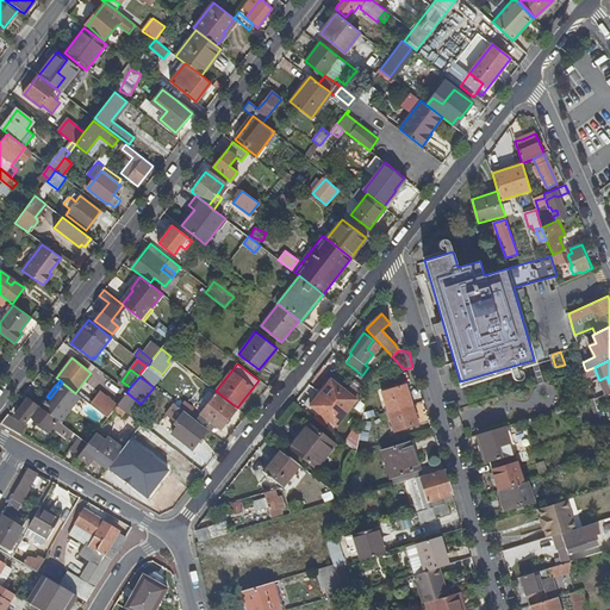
[(358,400),(330,380),(310,406),(336,428),(358,400)]
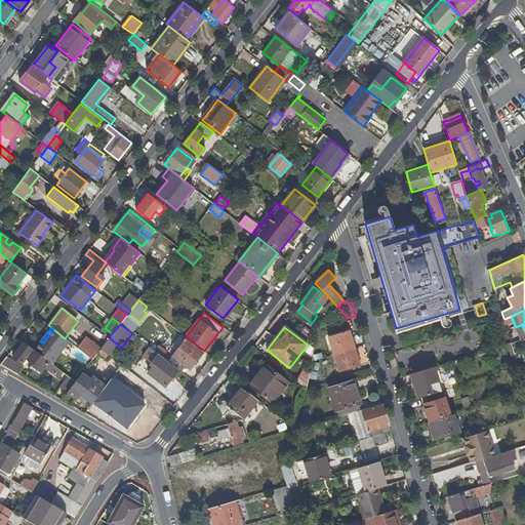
[(62,348),(68,340),(65,338),(53,329),(43,342),(40,341),(34,350),(50,362),(62,348)]
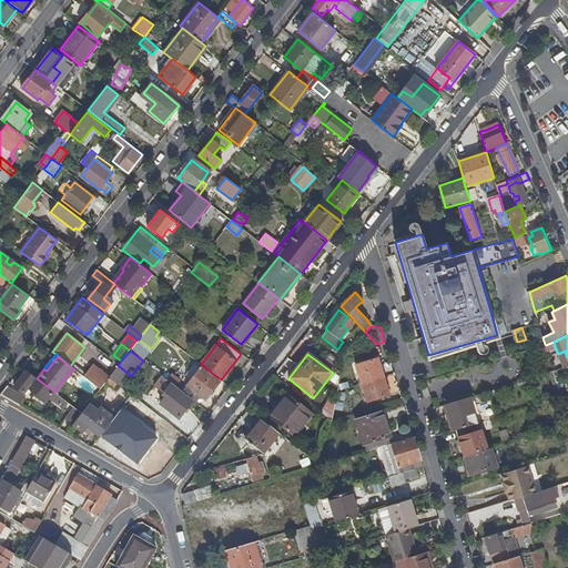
[(355,365),(362,384),(384,377),(377,358),(355,365)]
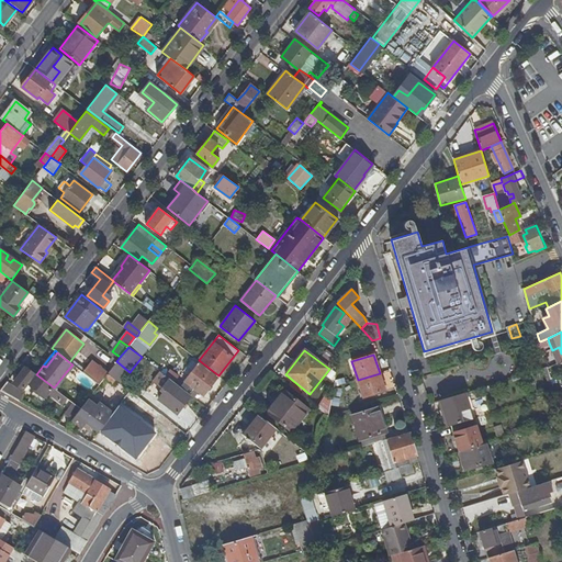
[(91,361),(83,372),(99,384),(104,378),(107,373),(91,361)]
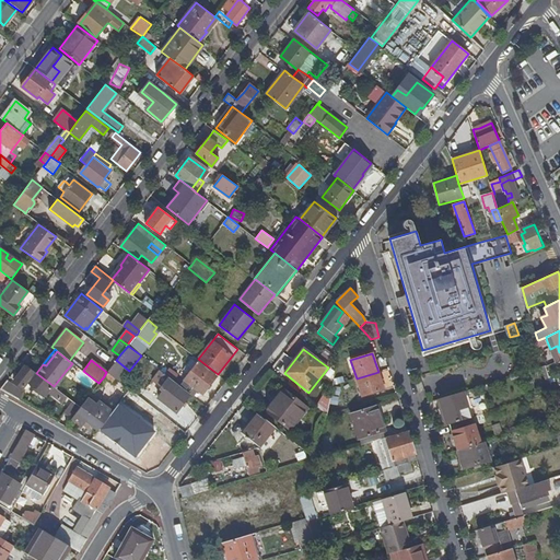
[(184,380),(197,389),(202,394),(217,376),(198,362),(184,380)]
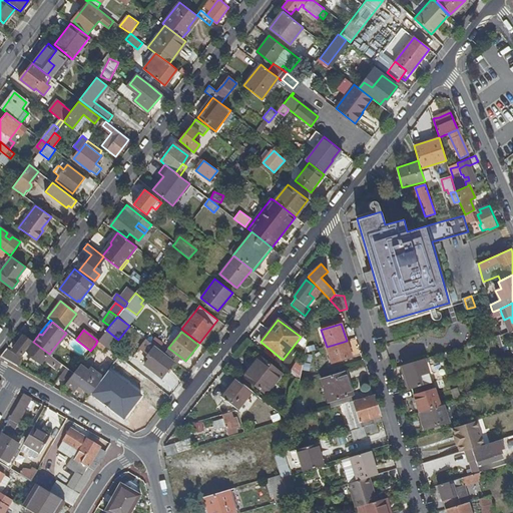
[(44,360),(49,354),(33,342),(24,335),(13,349),(22,356),(25,351),(42,363),(44,360)]
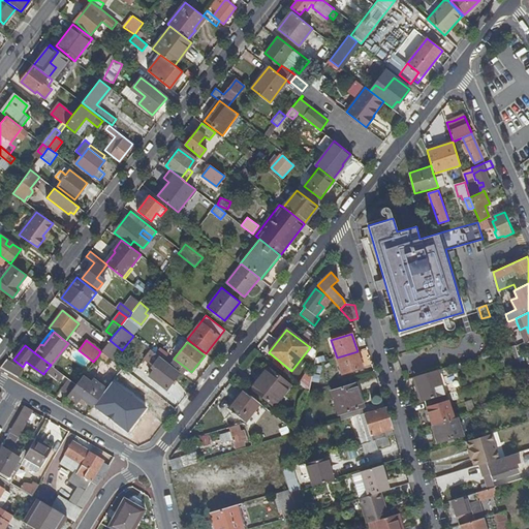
[(105,361),(109,356),(101,350),(100,351),(98,355),(105,361)]
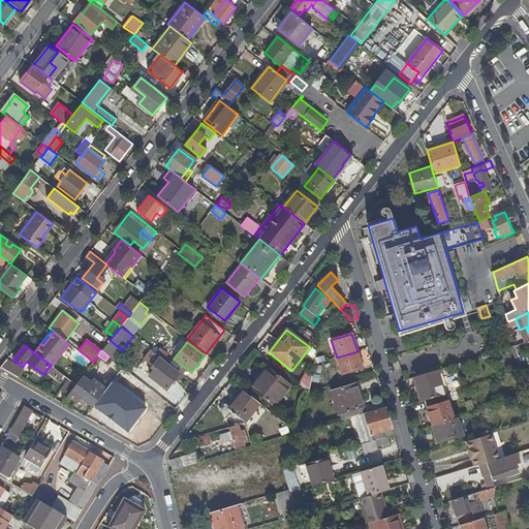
[(363,368),(358,351),(337,358),(342,375),(363,368)]
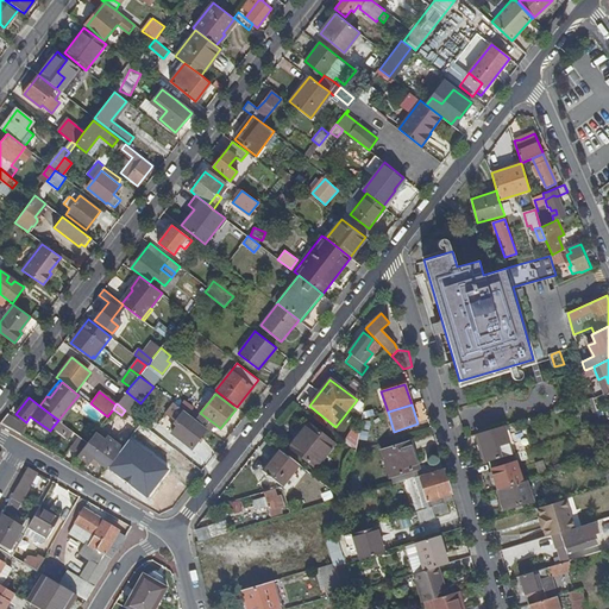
[(190,447),(206,428),(188,414),(183,410),(175,420),(179,422),(170,432),(190,447)]
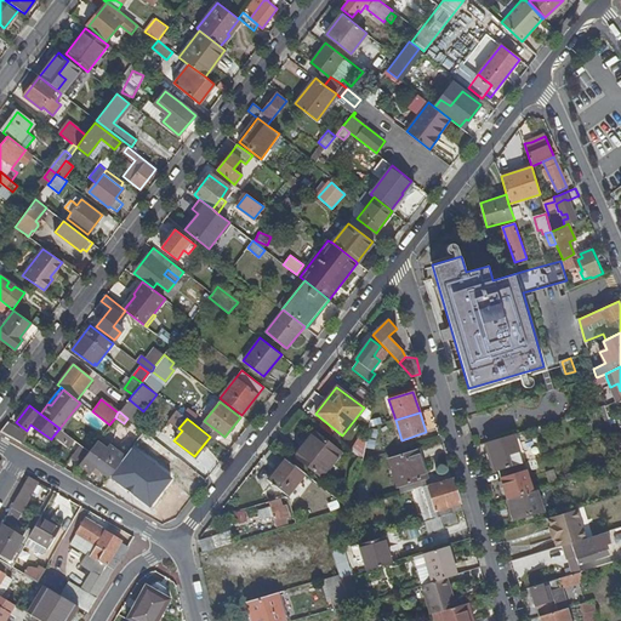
[(210,437),(212,439),(218,432),(204,421),(203,425),(195,419),(192,422),(210,437)]
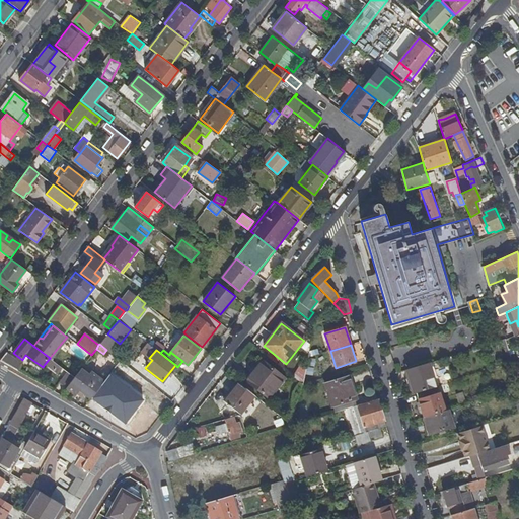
[(21,364),(6,352),(0,360),(17,370),(21,364)]
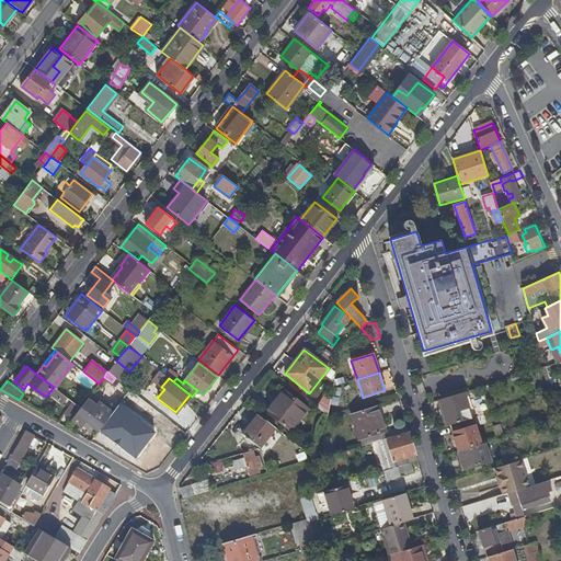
[(54,387),(48,393),(60,403),(66,396),(54,387)]
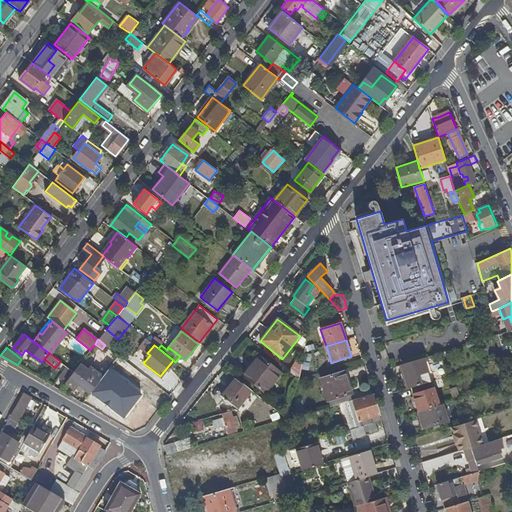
[(241,376),(243,378),(260,356),(258,354),(241,376)]
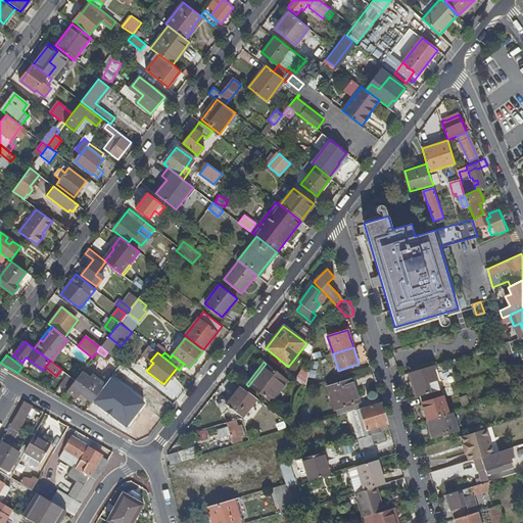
[(288,381),(266,364),(248,386),(271,403),(288,381)]
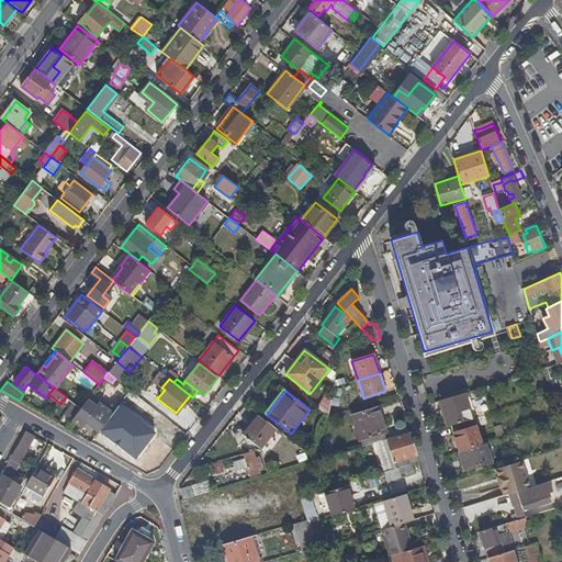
[(328,414),(332,405),(338,407),(341,400),(324,393),(317,409),(328,414)]
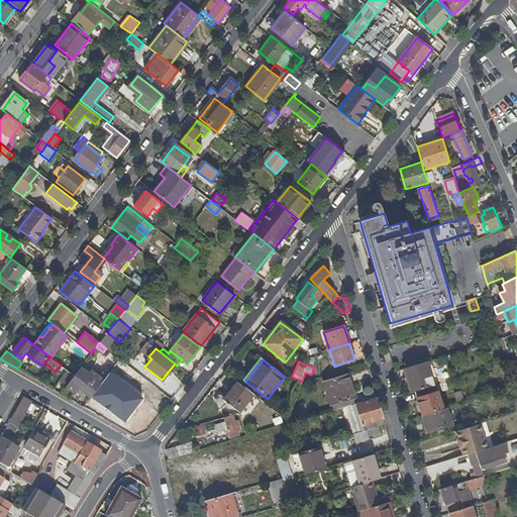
[(430,377),(425,362),(405,368),(412,392),(415,391),(434,385),(431,377),(430,377)]
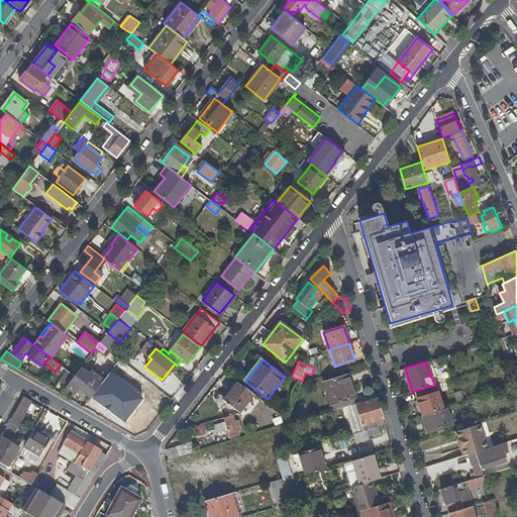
[(88,374),(80,368),(74,376),(66,386),(74,393),(78,389),(82,392),(83,391),(92,396),(105,381),(91,370),(88,374)]
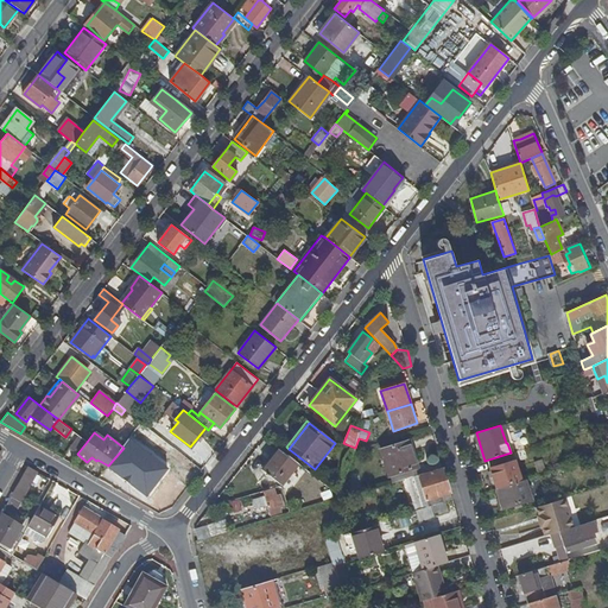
[(171,468),(132,437),(124,448),(108,466),(147,498),(171,468)]
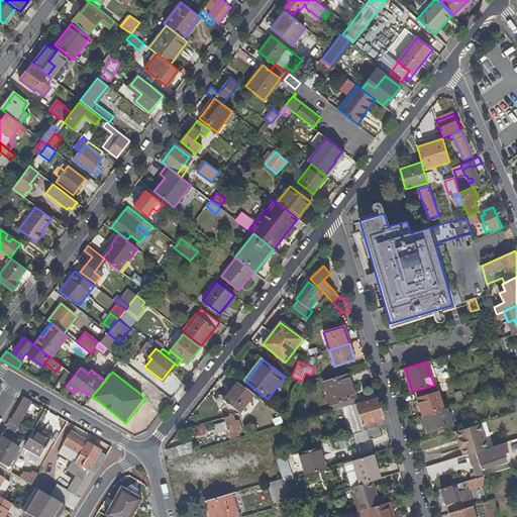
[(331,405),(333,404),(354,398),(355,397),(352,388),(350,389),(345,376),(324,382),(331,405)]
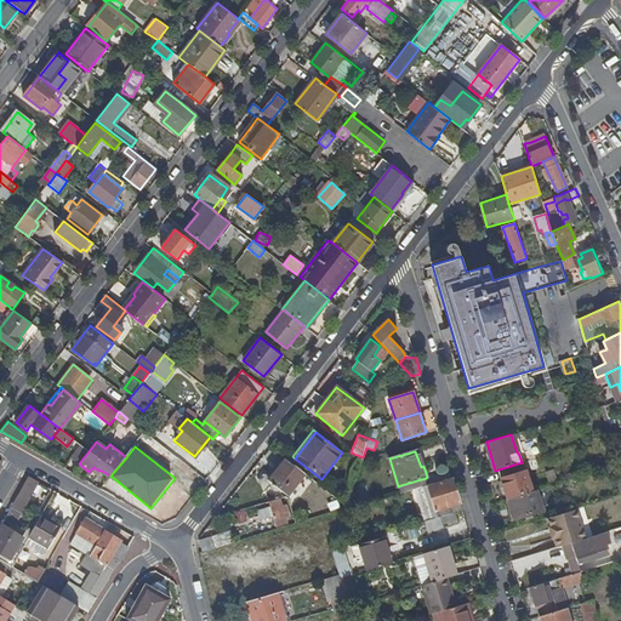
[(286,496),(305,473),(284,457),(266,480),(286,496)]
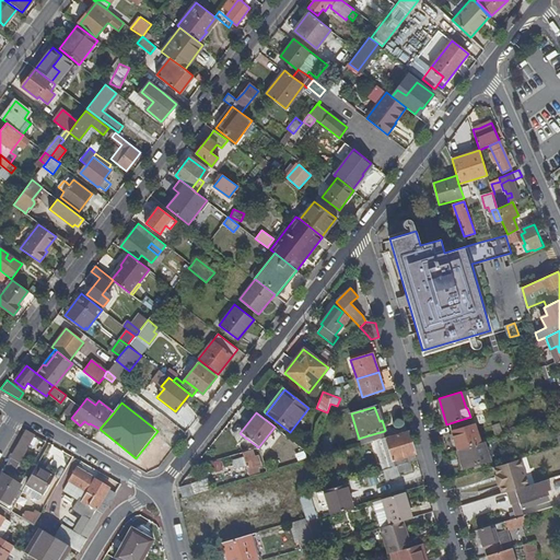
[(450,423),(452,431),(475,424),(486,420),(483,413),(470,417),(450,423)]
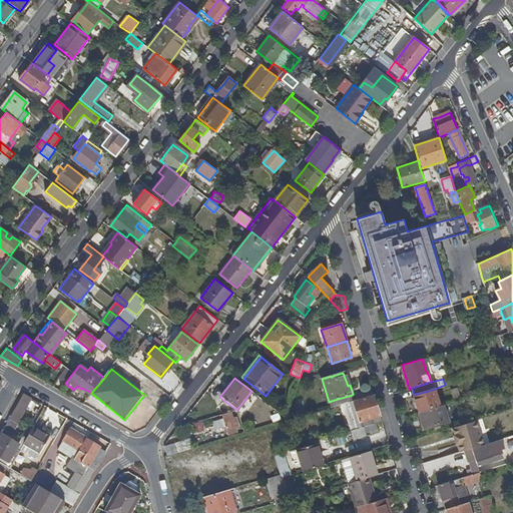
[(440,406),(435,389),(414,395),(419,412),(440,406)]
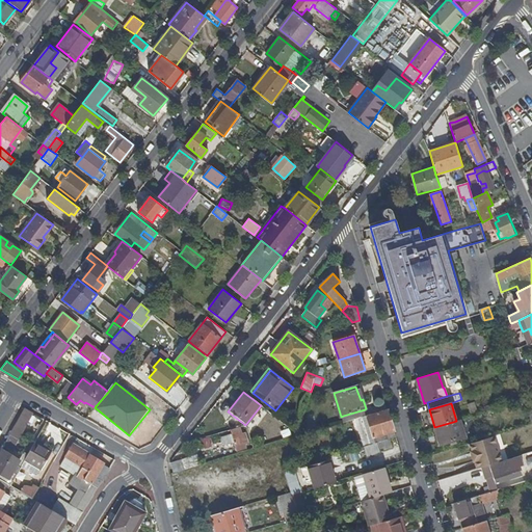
[(17,442),(33,413),(25,407),(0,449),(0,479),(9,485),(21,466),(35,441),(47,421),(44,419),(19,460),(6,452),(14,440),(17,442)]
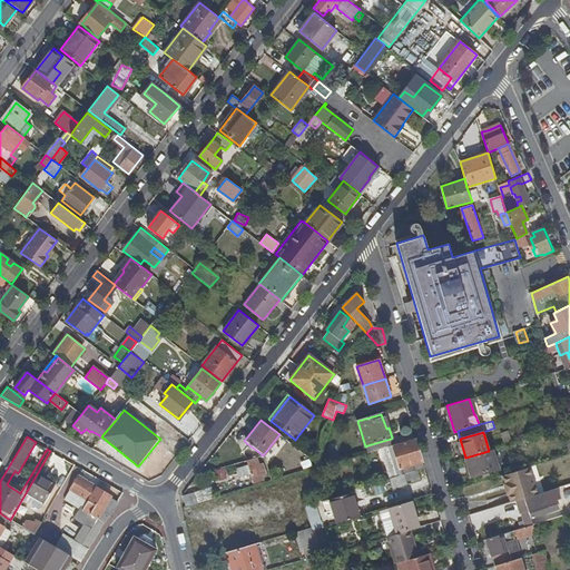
[(383,448),(392,478),(395,477),(418,470),(424,468),(415,438),(393,445),(383,448)]
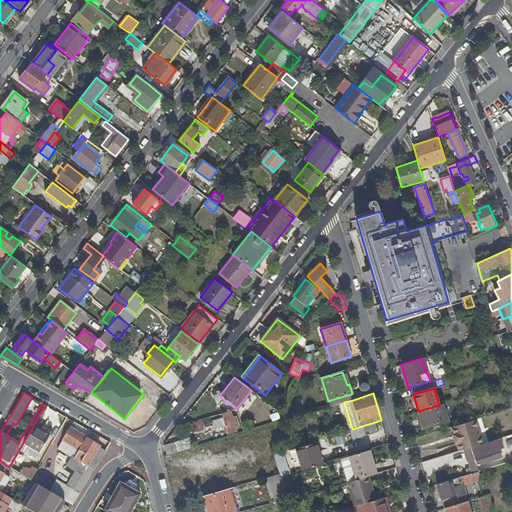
[(353,400),(351,394),(330,400),(332,406),(344,402),(353,400)]
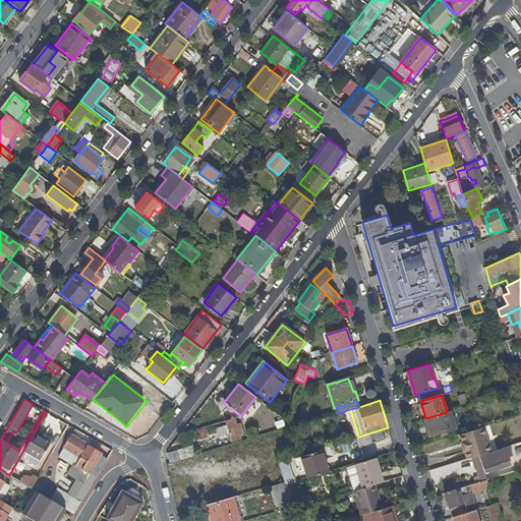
[(455,428),(450,411),(447,412),(425,418),(427,426),(425,427),(428,437),(455,428)]
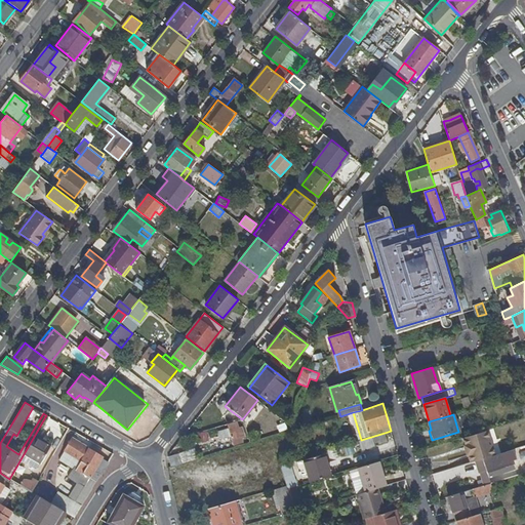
[(228,429),(231,436),(233,445),(242,443),(236,421),(227,425),(228,429)]
